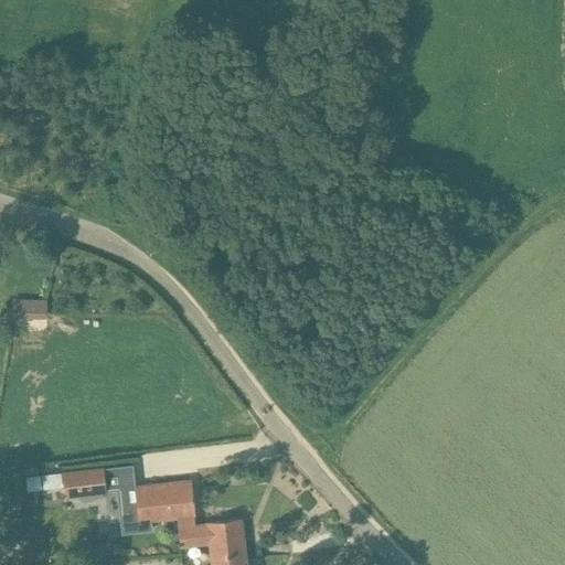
[(45,313),(45,300),(13,300),(13,315),(45,313)]
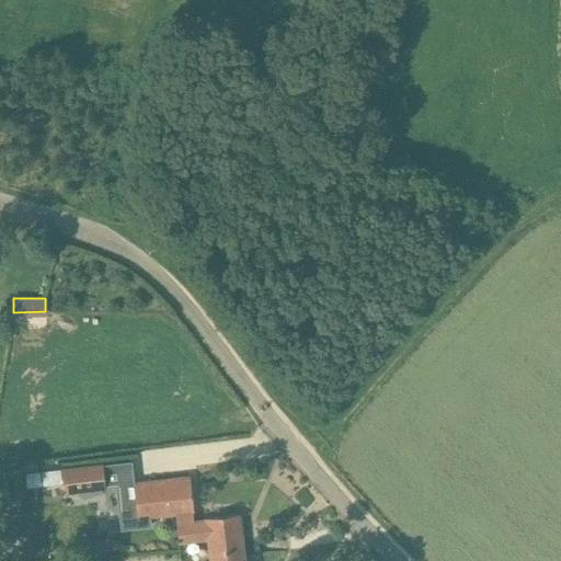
[(63,470),(65,493),(103,489),(101,467),(63,470)]
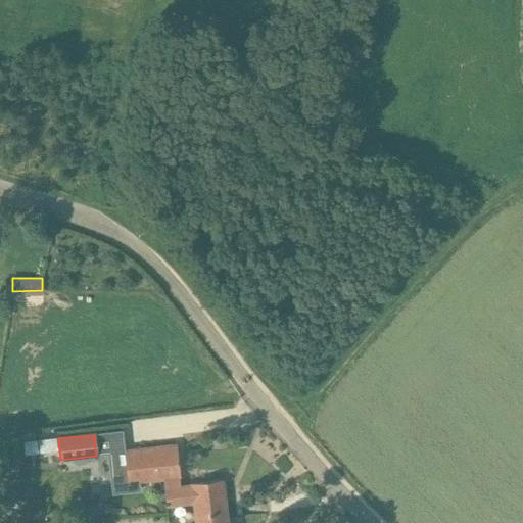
[(54,438),(39,439),(41,452),(55,449),(54,438)]
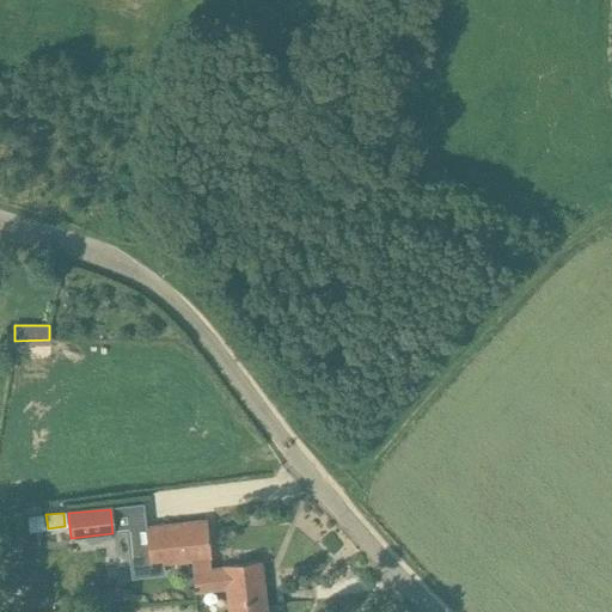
[(42,515),(29,516),(30,531),(44,528),(42,515)]
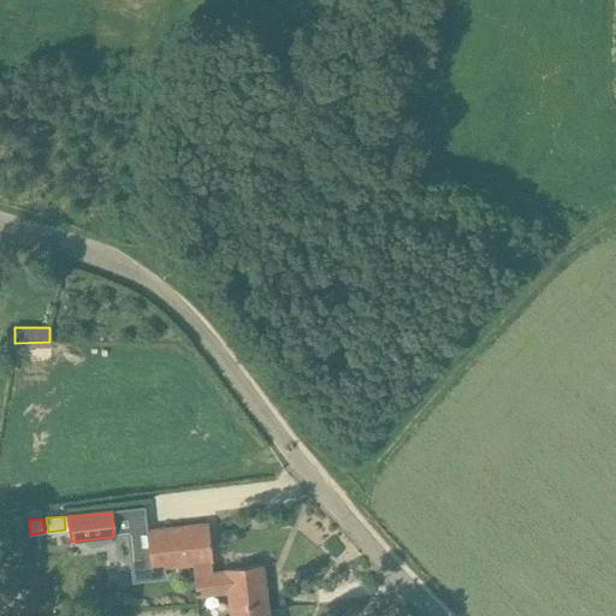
[(194,580),(205,579),(203,566),(212,566),(207,526),(147,532),(148,545),(135,546),(138,579),(165,576),(164,572),(193,568),(194,580)]
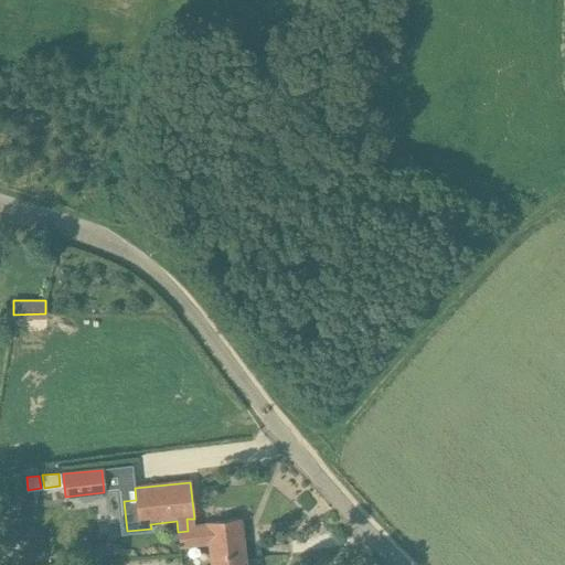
[(3,490),(0,493),(0,507),(0,508),(11,497),(3,490)]
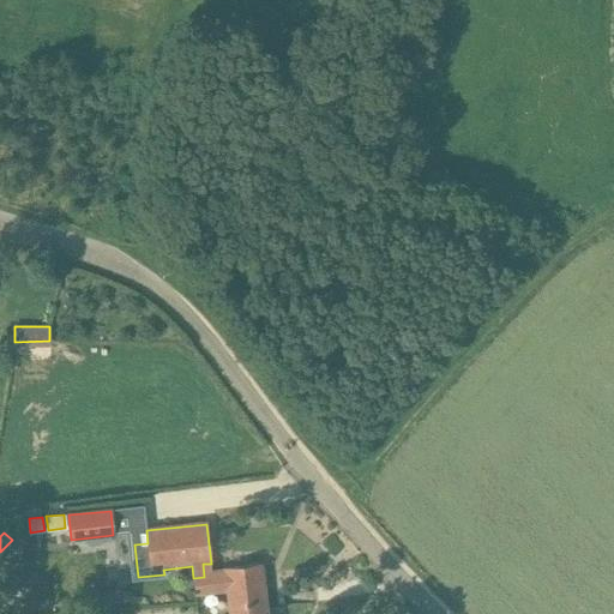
[(228,575),(204,577),(193,578),(196,597),(229,594),(230,613),(268,613),(263,567),(227,572),(228,575)]
